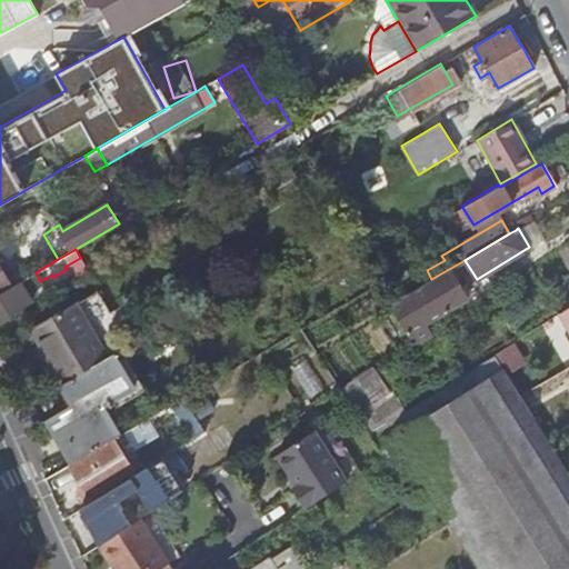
[(0,291),(17,282),(9,269),(5,272),(0,265),(0,291)]
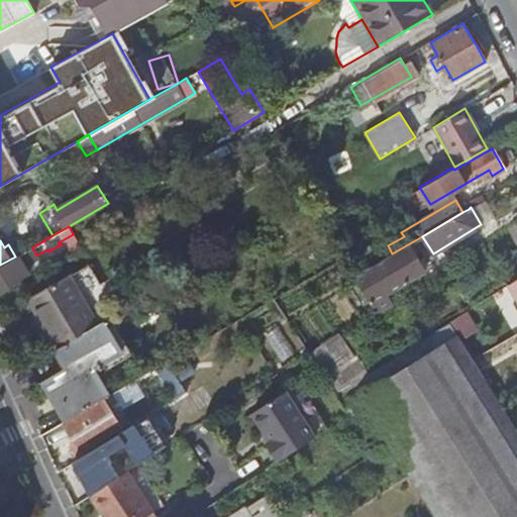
[(408,245),(354,276),(374,309),(376,314),(393,304),(387,292),(423,272),(408,245)]
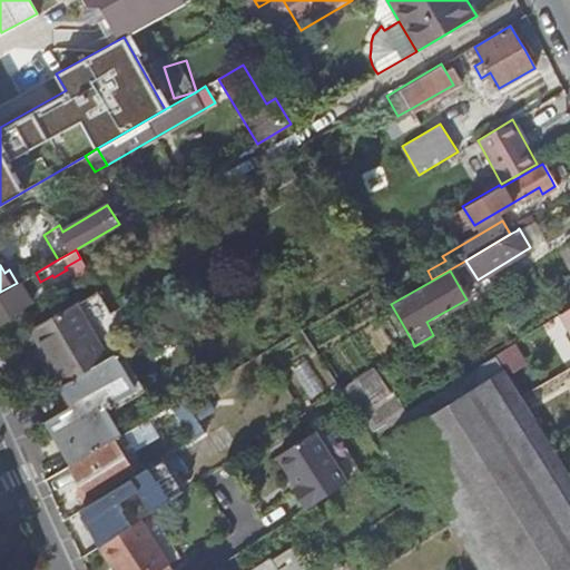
[(0,292),(0,322),(33,303),(20,281),(17,283),(0,292)]
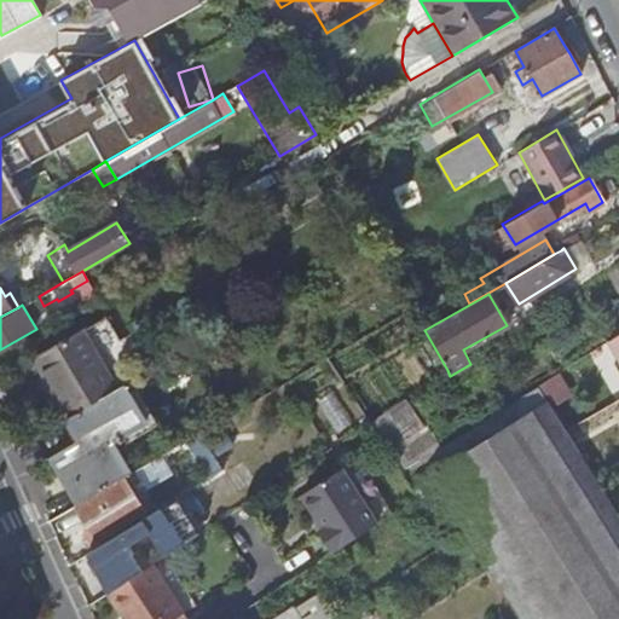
[(35,358),(69,416),(117,387),(123,385),(88,327),(85,329),(35,358)]
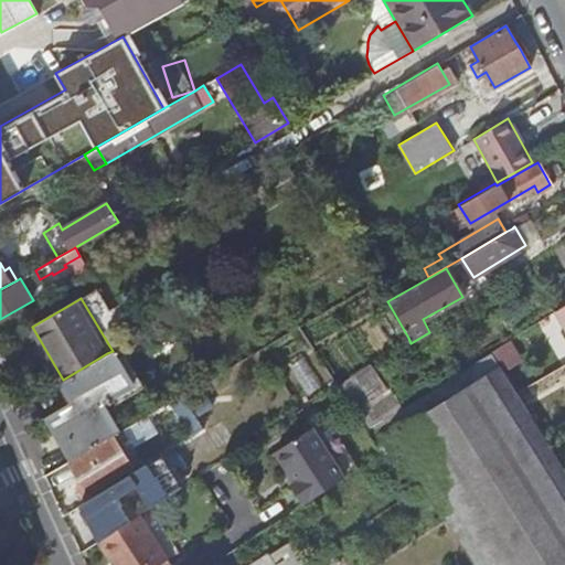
[(564,304),(553,312),(564,331),(564,304)]
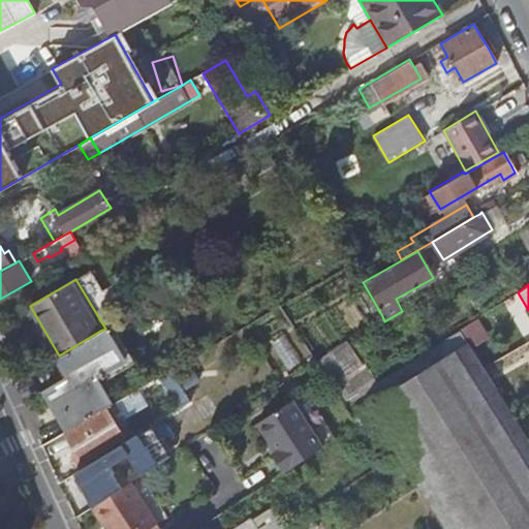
[(45,391),(67,428),(68,428),(105,405),(112,402),(96,375),(124,360),(105,328),(105,329),(100,331),(59,355),(58,355),(69,376),(45,391)]
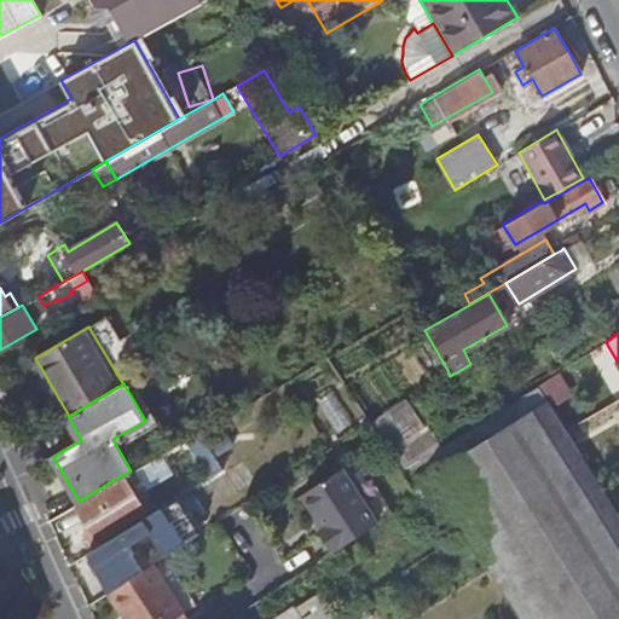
[(618,618),(618,518),(603,495),(549,411),(534,387),(416,462),(433,487),(462,532),(486,570),(519,618),(618,618)]
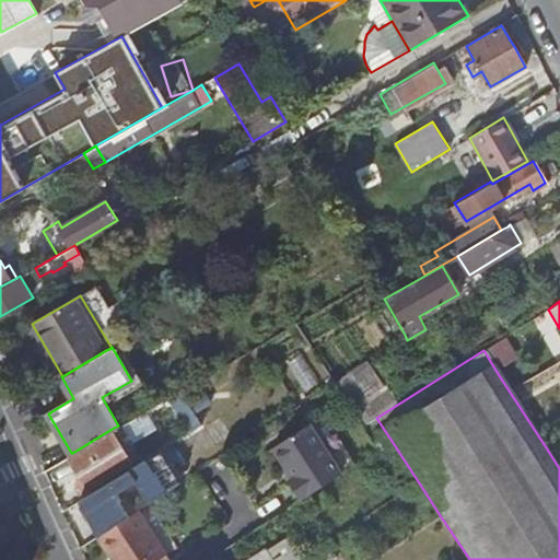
[(340,377),(369,419),(399,398),(372,357),(340,377)]
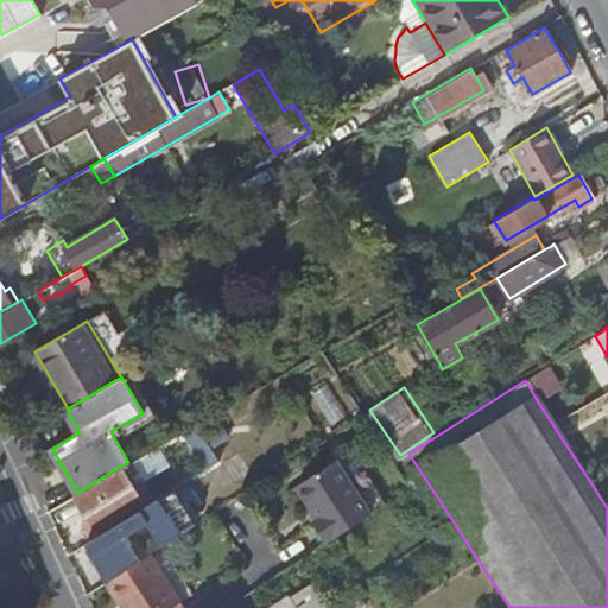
[(164,442),(172,455),(188,447),(179,432),(164,442)]
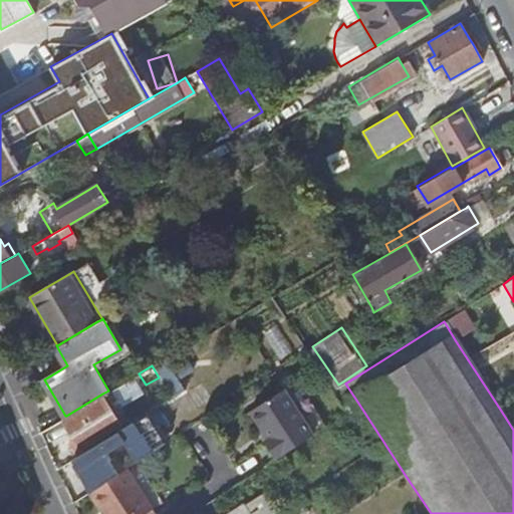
[(139,373),(115,387),(122,398),(146,384),(139,373)]
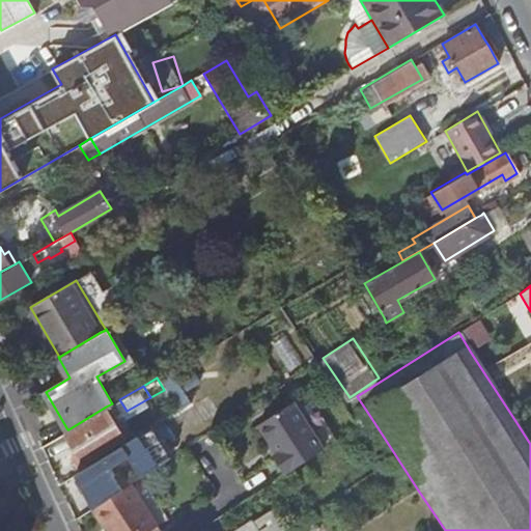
[(371,418),(357,396),(342,406),(357,428),(371,418)]
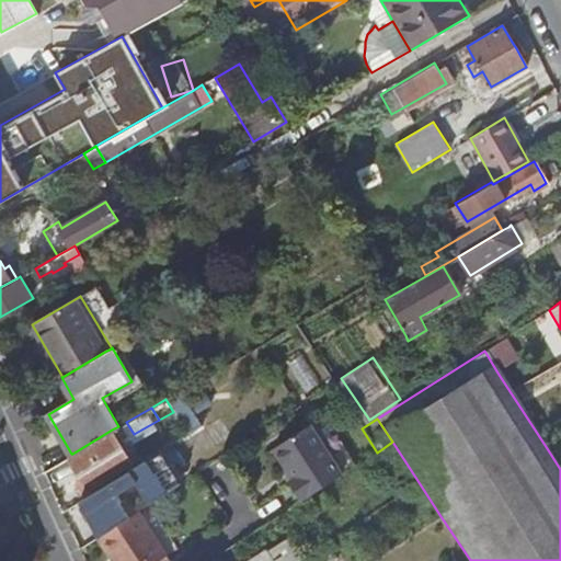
[(286,482),(300,502),(340,476),(308,426),(271,449),(290,480),(286,482)]
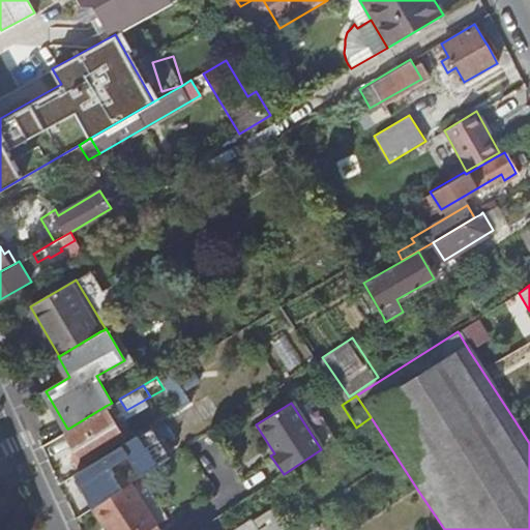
[(67,429),(64,431),(84,463),(125,438),(124,436),(117,425),(122,422),(117,414),(112,416),(106,406),(68,429),(67,429)]
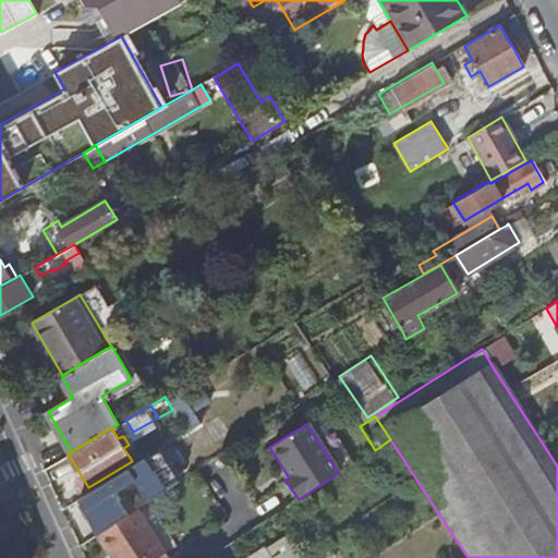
[(135,457),(129,445),(123,448),(131,459),(135,457)]
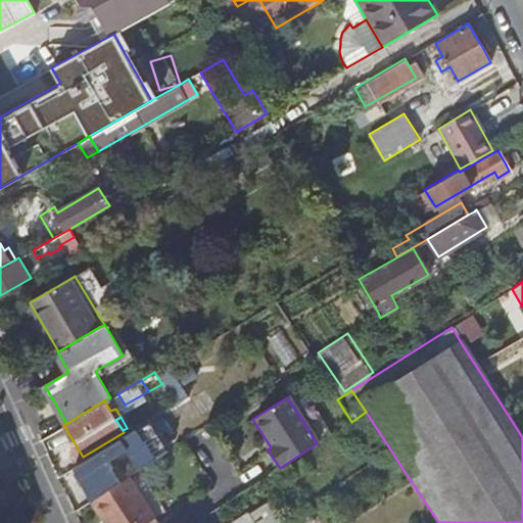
[(90,502),(103,522),(145,522),(154,518),(128,477),(90,502)]
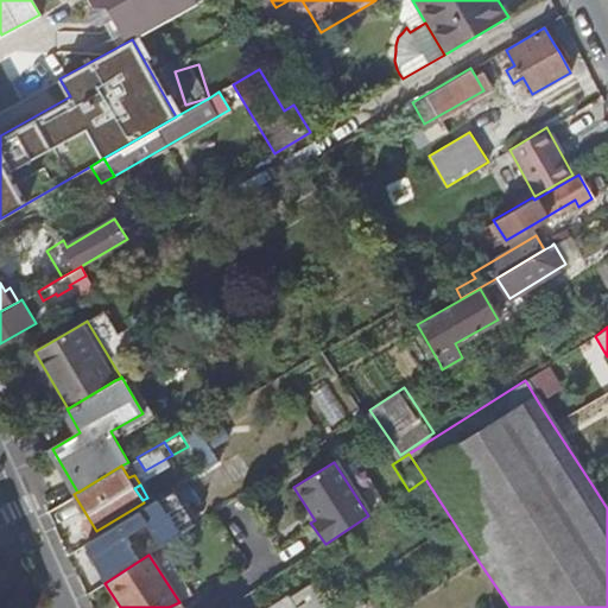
[(361,589),(359,584),(322,607),(349,607),(361,601),(355,591),(361,589)]
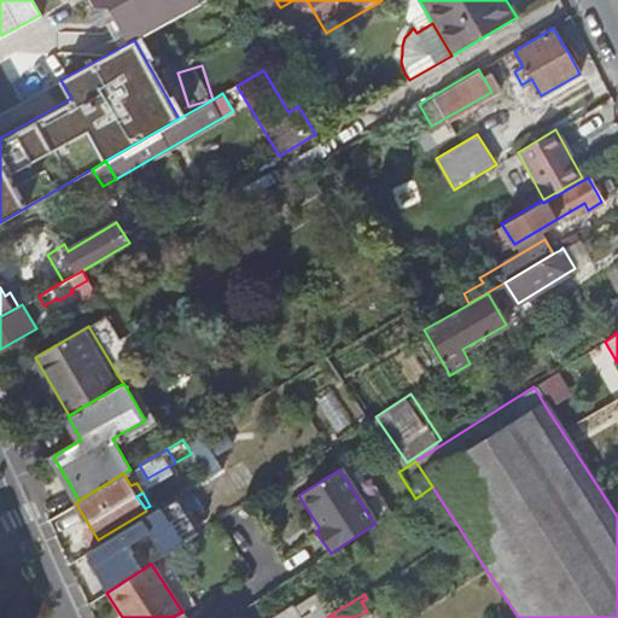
[(299,617),(292,606),(274,617),(299,617)]
